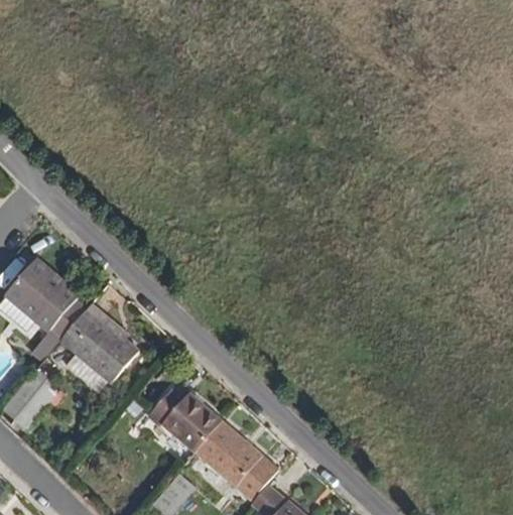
[(86,308),(74,298),(78,293),(35,257),(4,292),(12,299),(36,319),(49,332),(58,340),(86,308)]
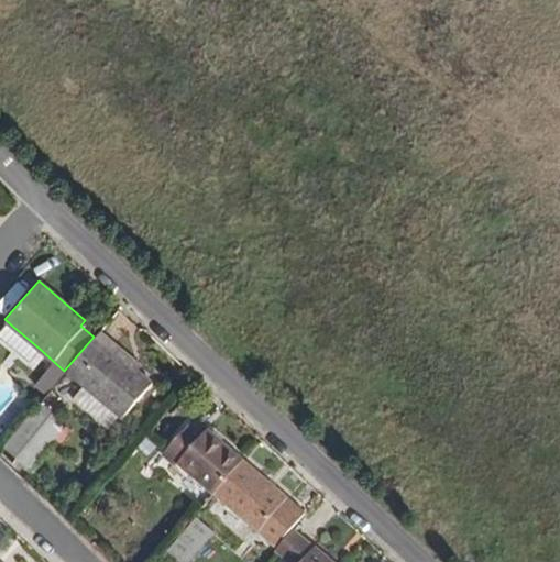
[(40,349),(13,327),(1,341),(28,363),(40,349)]
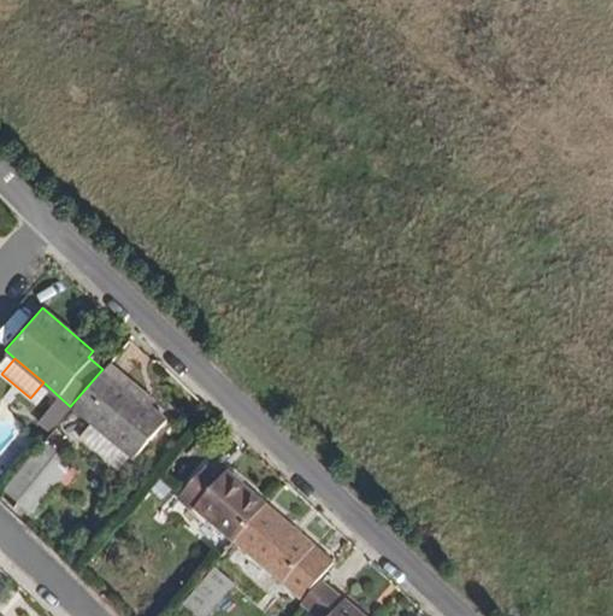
[(152,398),(110,361),(104,367),(147,404),(152,398)]
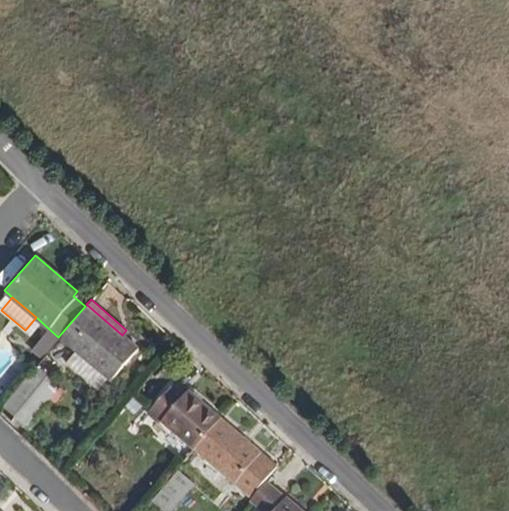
[(122,335),(86,304),(85,306),(58,337),(74,350),(106,378),(109,380),(137,348),(122,335)]
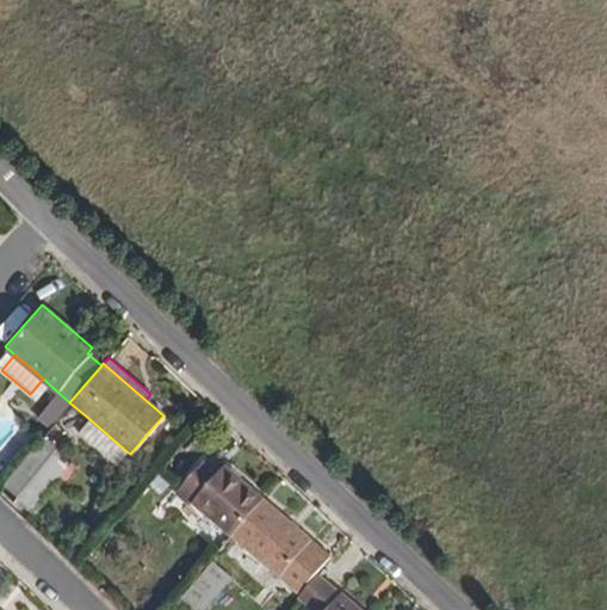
[(59,416),(69,402),(59,393),(48,406),(59,416)]
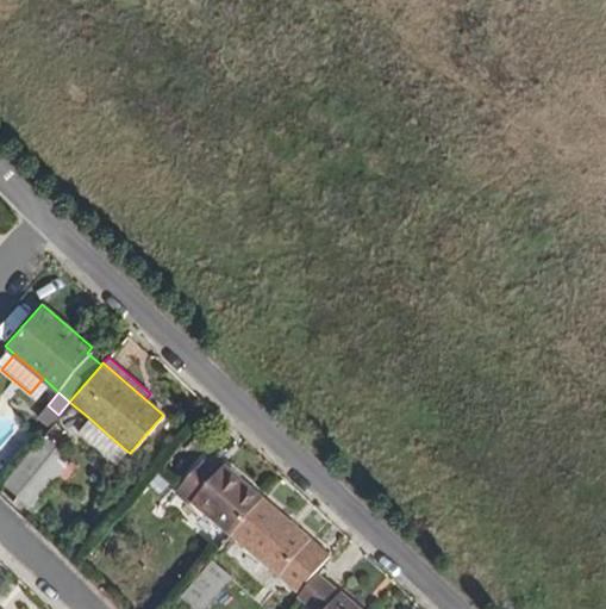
[(126,451),(88,417),(76,432),(114,464),(126,451)]
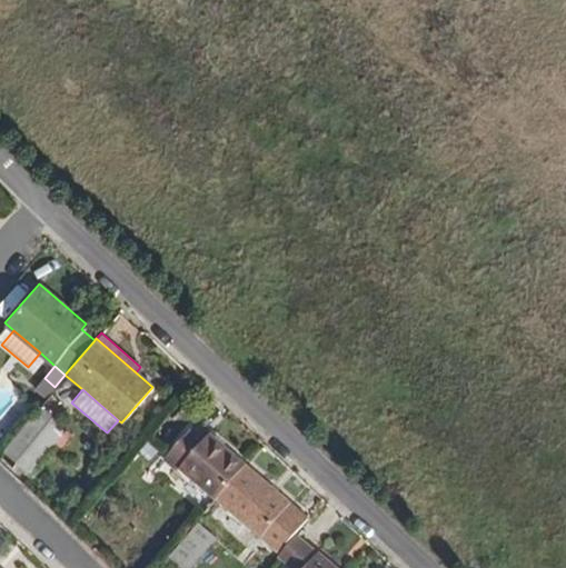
[(32,475),(49,430),(46,429),(51,415),(26,405),(3,462),(32,475)]
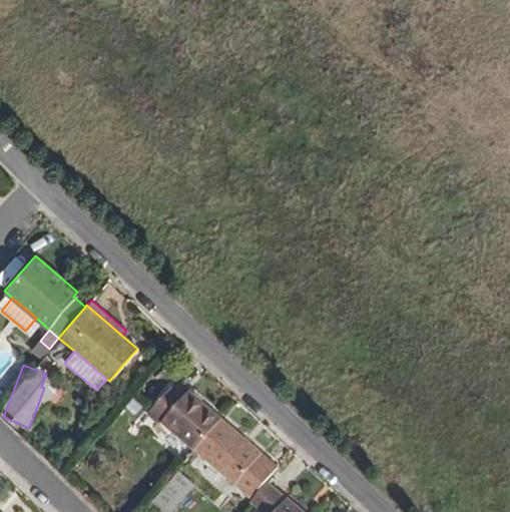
[(219,418),(185,390),(179,396),(167,386),(144,414),(157,424),(159,421),(192,449),(219,418)]
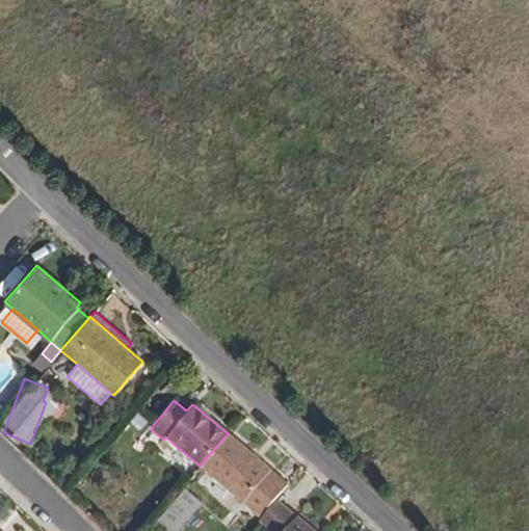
[(286,481),(228,433),(200,466),(258,514),(272,498),(286,481)]
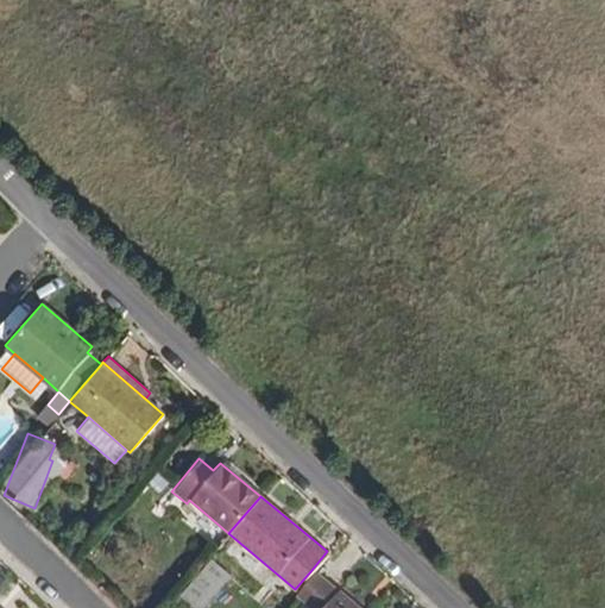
[(176,599),(188,607),(203,607),(227,577),(206,561),(176,599)]
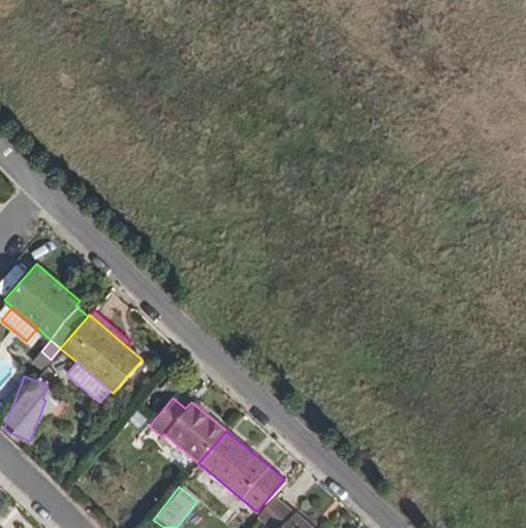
[(310,527),(271,495),(256,511),(254,515),(270,527),(310,527)]
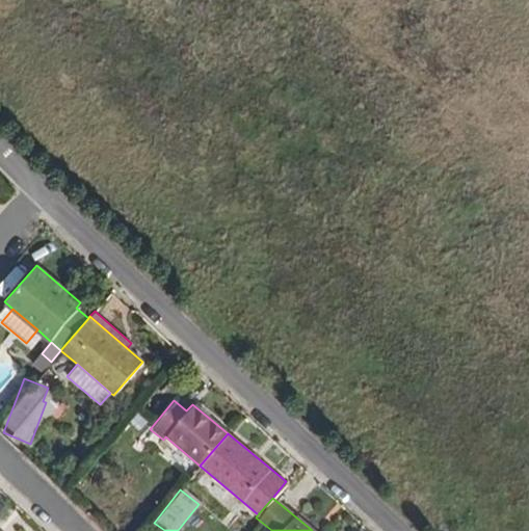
All buildings are outlined.
